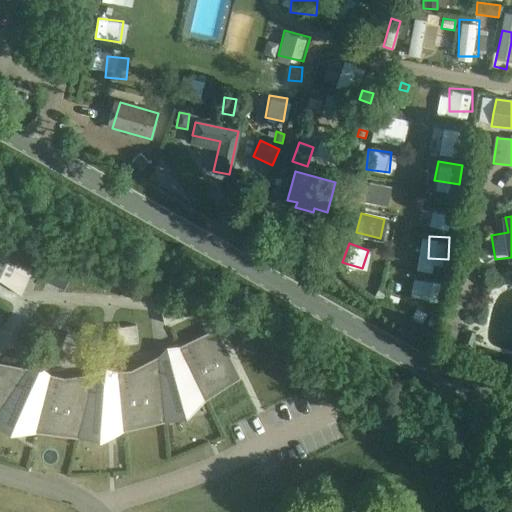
[(0,246),(0,279),(22,296),(23,294),(15,288),(28,263),(36,267),(37,264),(0,246)]
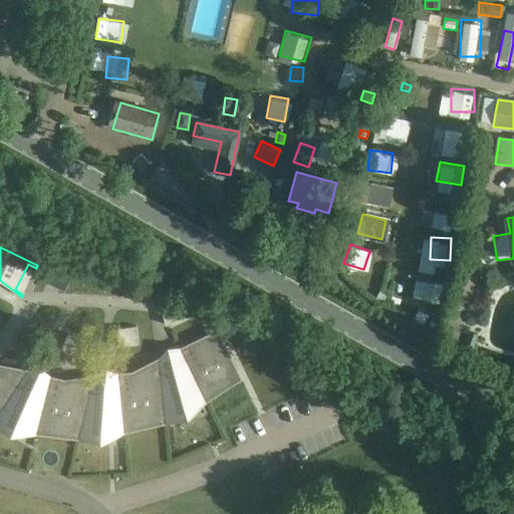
[(417,293),(438,298),(443,279),(422,274),(417,293)]
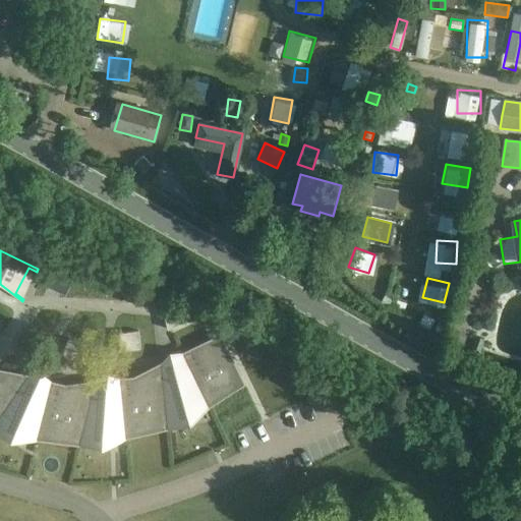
[(180,303),(163,311),(168,330),(188,321),(180,303)]
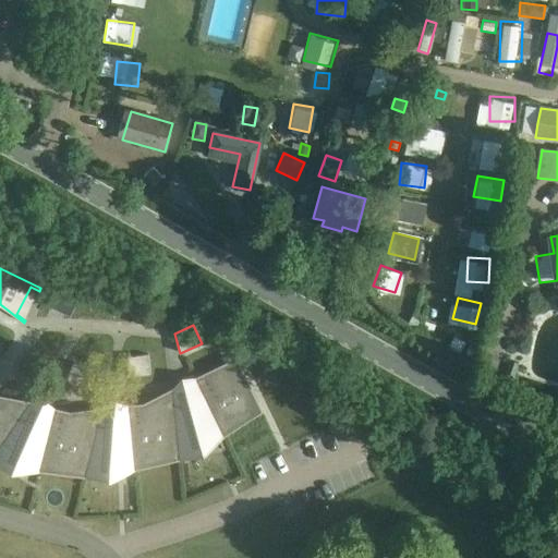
[(129,356),(128,376),(150,374),(148,354),(129,356)]
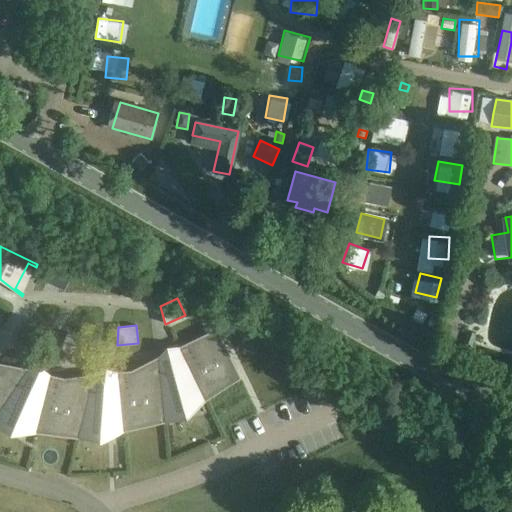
[(123,425),(125,425),(163,421),(165,421),(164,419),(163,419),(162,410),(201,392),(203,395),(240,377),(216,329),(180,347),(180,348),(156,360),(156,368),(117,372),(117,374),(90,376),(88,385),(50,375),(50,376),(23,369),(18,376),(0,363),(0,413),(38,423),(37,427),(39,427),(76,436),(78,437),(79,435),(77,434),(79,426),(122,422),(123,425)]
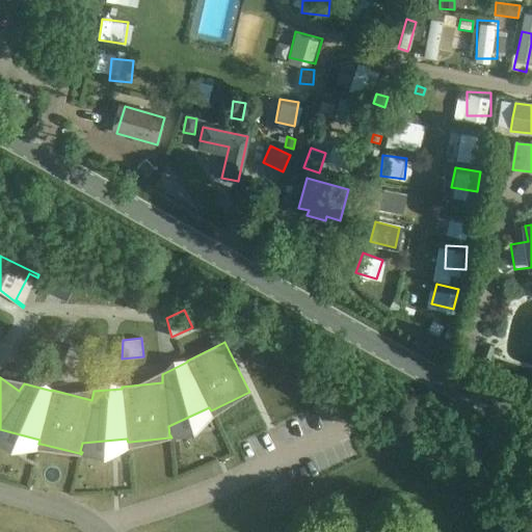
[(70,346),(61,363),(83,369),(88,351),(70,346)]
